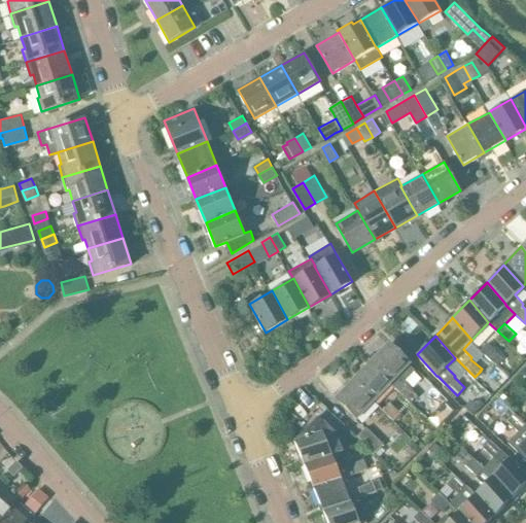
[(487,341),(480,348),(492,359),(498,352),(487,341)]
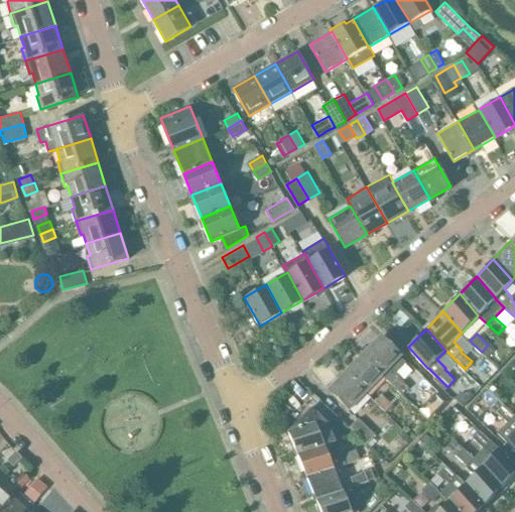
[(403,393),(410,386),(399,375),(400,374),(397,371),(406,362),(401,357),(381,335),(364,353),(381,370),(380,370),(384,374),(384,375),(392,383),(403,393)]
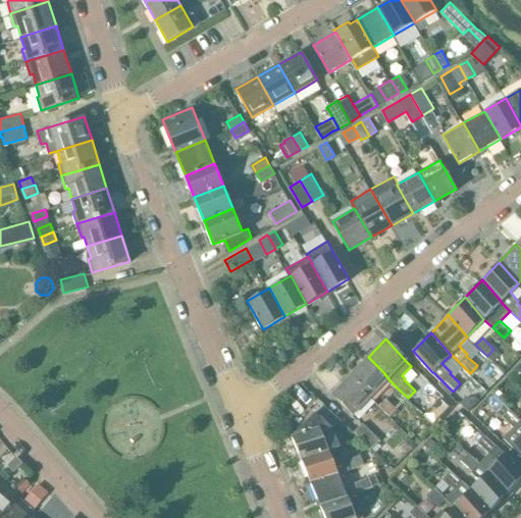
[(402,340),(399,343),(405,349),(408,346),(402,340)]
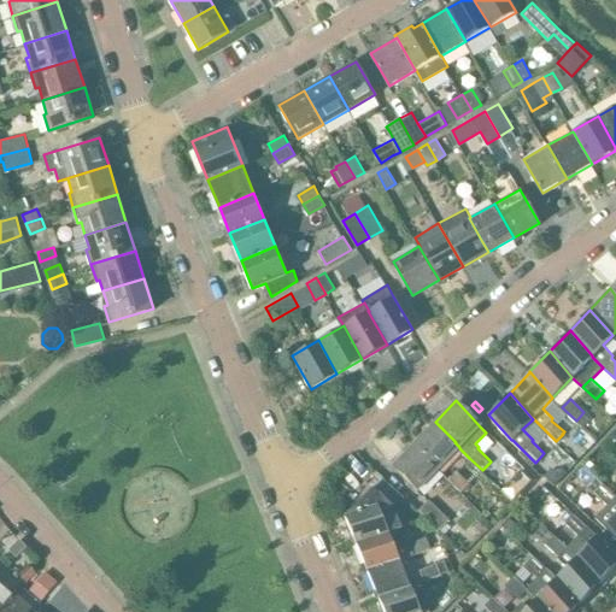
[(584,413),(576,421),(582,425),(590,418),(584,413)]
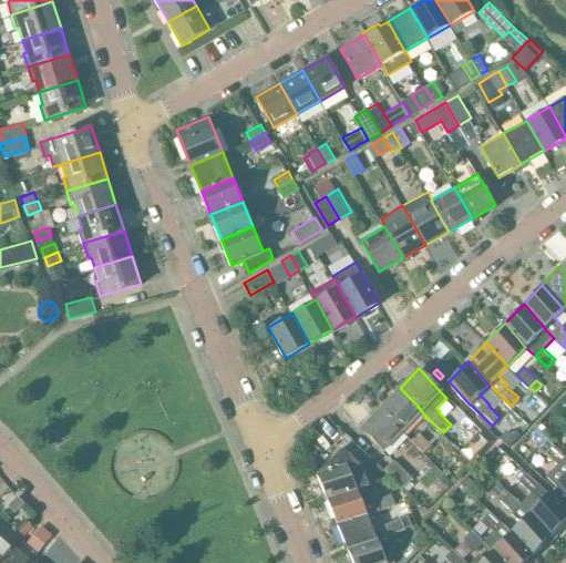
[(381,407),(404,431),(422,412),(422,411),(418,407),(419,407),(400,388),(381,407)]
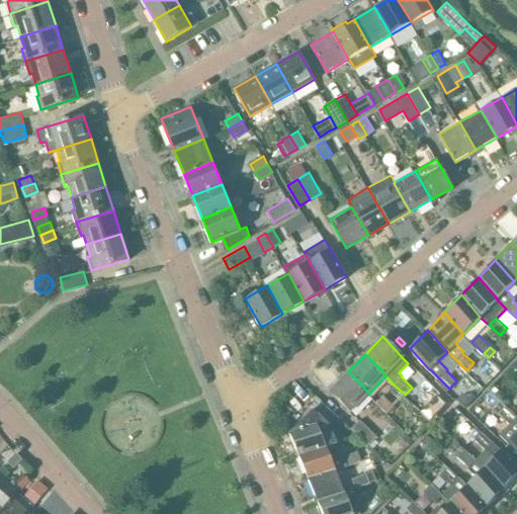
[(516,364),(514,362),(506,371),(512,376),(516,371),(516,364)]
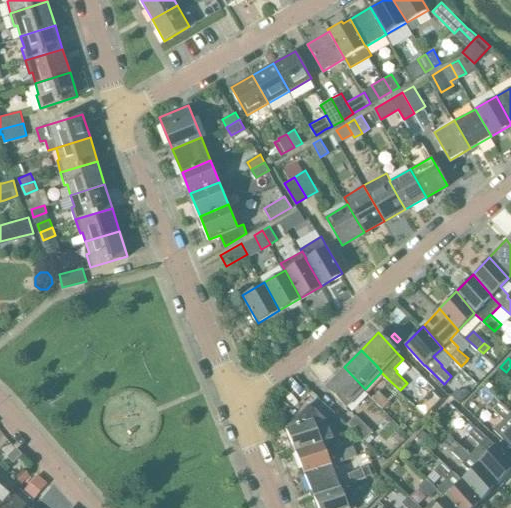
[(344,367),(327,385),(348,406),(353,401),(365,389),(344,367)]
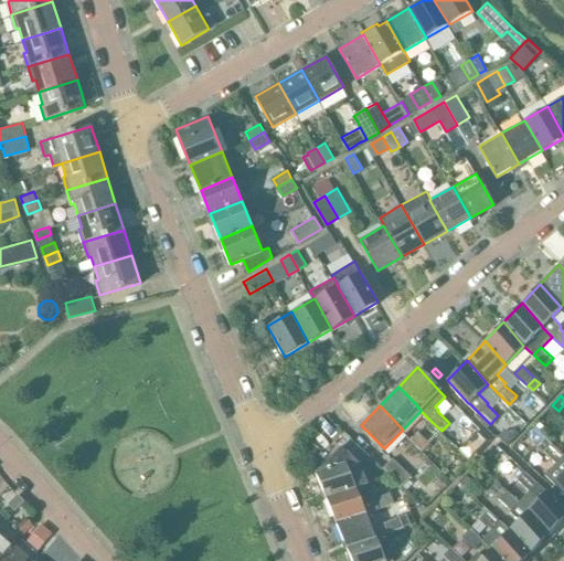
[(515,427),(504,429),(499,434),(509,443),(521,432),(515,427)]
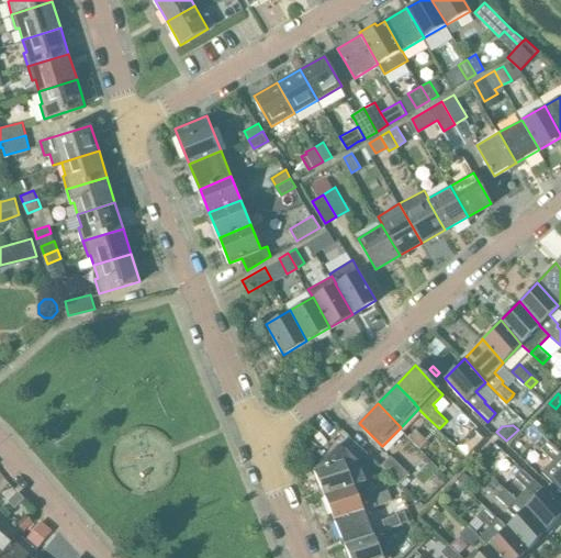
[(416,427),(408,436),(421,447),(428,439),(416,427)]
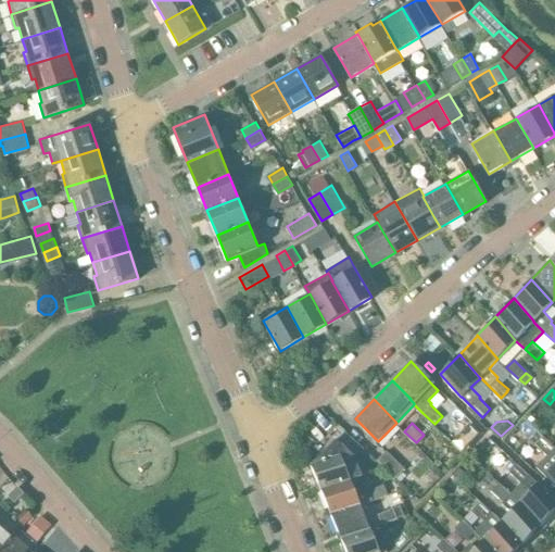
[(365,448),(345,429),(337,438),(355,456),(365,448)]
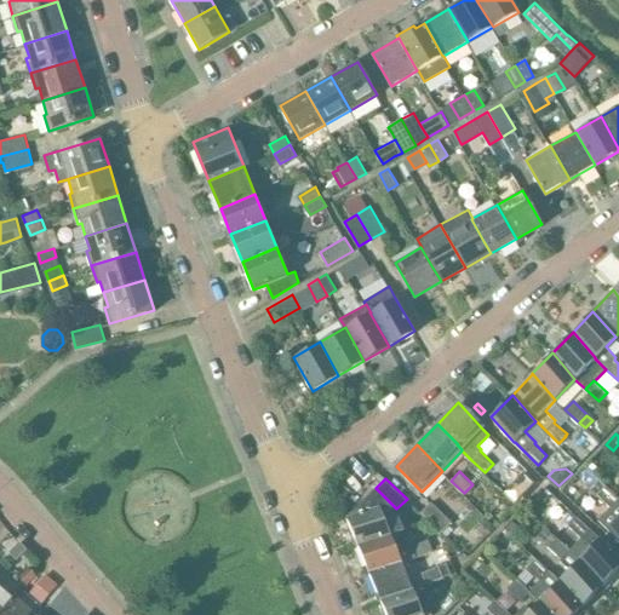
[(606,486),(597,494),(611,506),(618,499),(618,496),(606,486)]
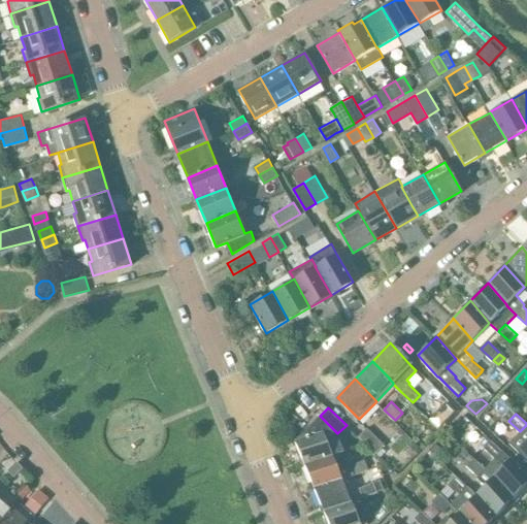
[(299,439),(295,440),(302,458),(299,459),(301,465),(305,464),(305,465),(333,456),(333,455),(344,451),(337,433),(320,416),(299,437),(299,439)]
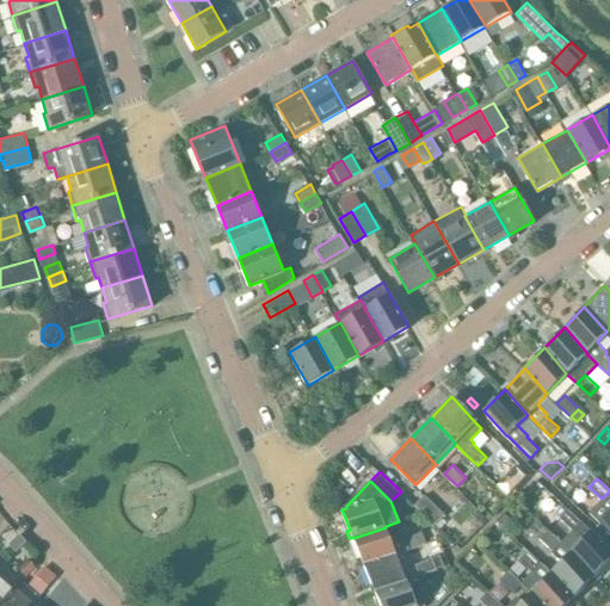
[(425,493),(414,504),(436,524),(445,513),(425,493)]
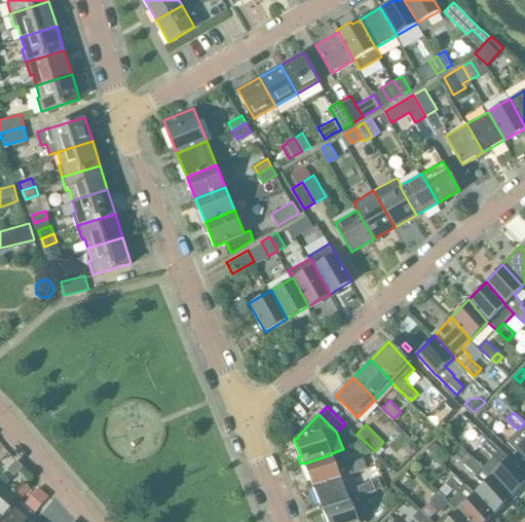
[(490,438),(482,445),(493,455),(483,465),(492,474),(492,475),(512,495),(524,483),(524,472),(510,455),(500,447),(500,448),(490,438)]
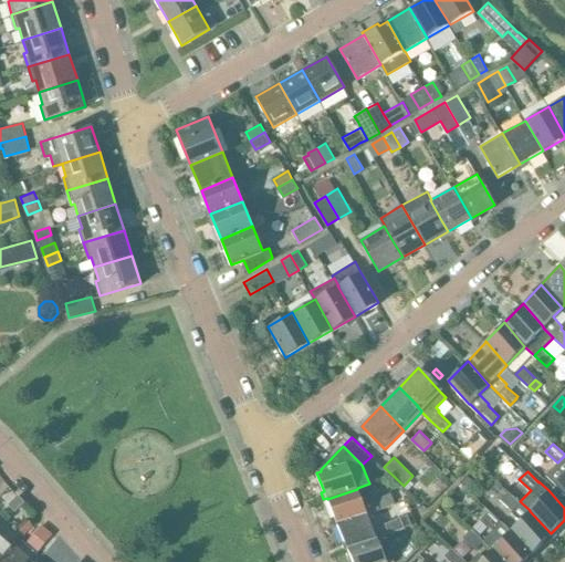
[(564,474),(555,484),(564,493),(564,474)]
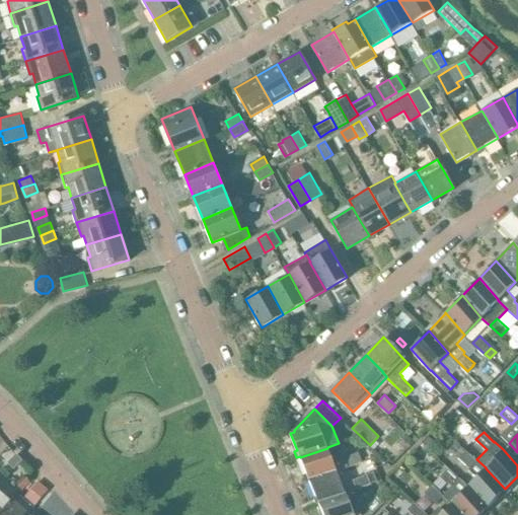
[(309,480),(338,470),(337,470),(362,460),(358,450),(345,456),(344,454),(333,458),(327,448),(300,457),(307,473),(303,474),(306,481),(309,480)]
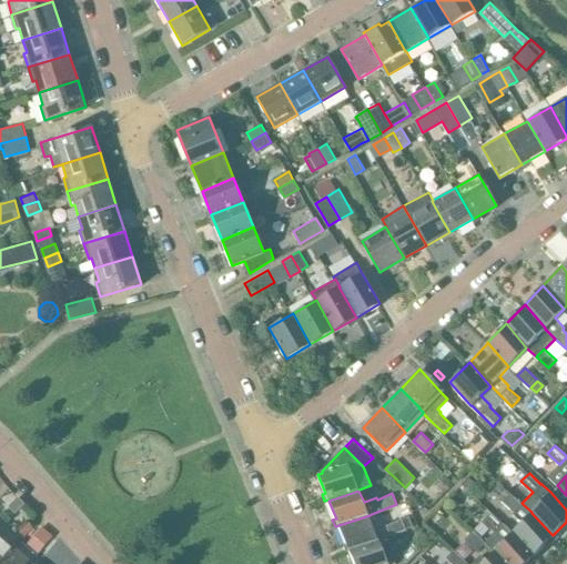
[(504,499),(503,500),(514,511),(513,513),(523,522),(514,532),(513,532),(534,554),(553,535),(532,513),(532,512),(522,503),(519,502),(509,492),(504,499)]
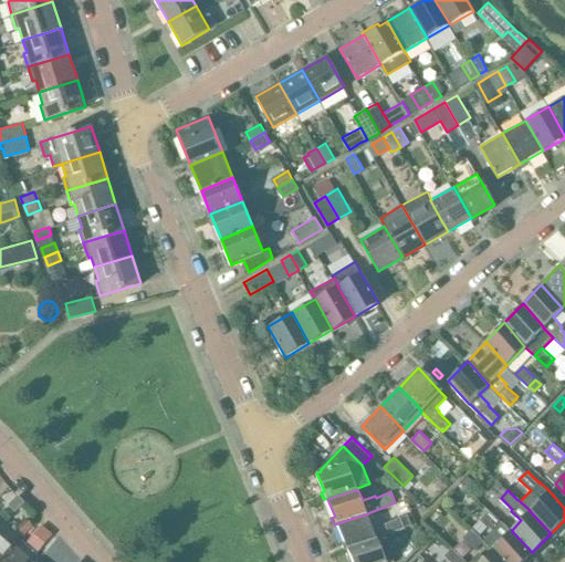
[(8,503),(14,510),(24,500),(18,493),(8,503)]
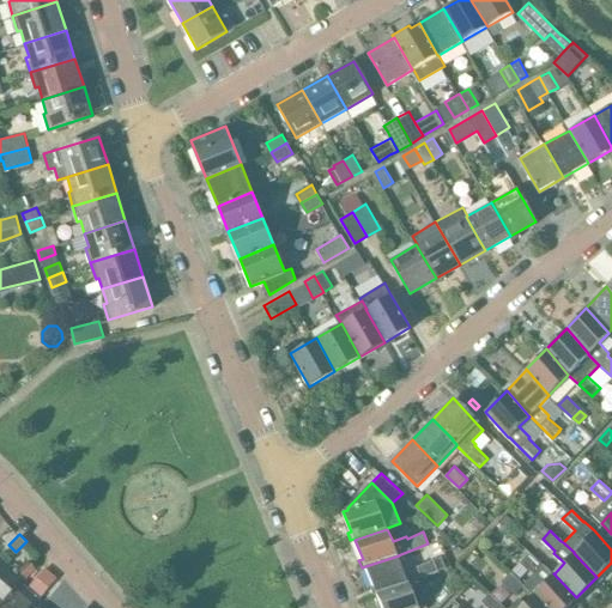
[(533,594),(546,607),(567,607),(576,597),(553,573),(555,573),(531,551),(522,560),(535,572),(533,573),(544,584),(533,594)]
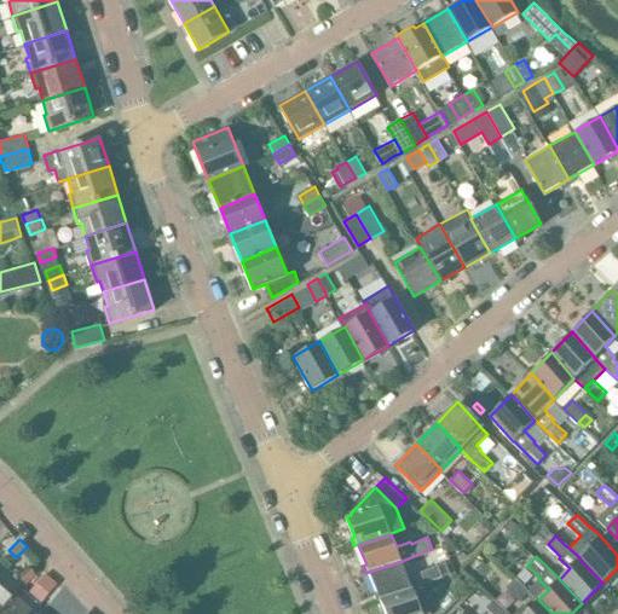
[(403,561),(369,572),(380,598),(414,588),(413,588),(403,561)]
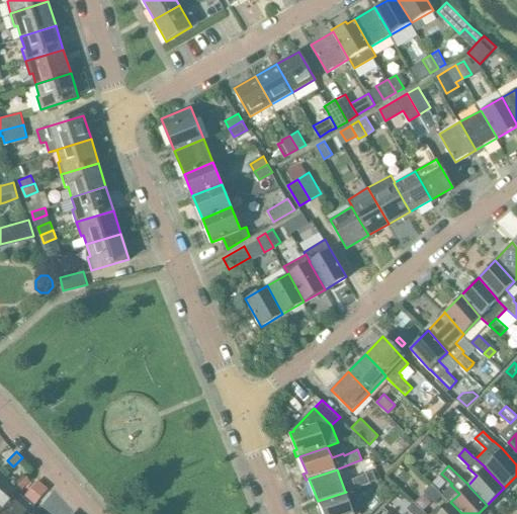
[(373,469),(366,472),(352,478),(356,488),(370,482),(370,481),(376,479),(373,469)]
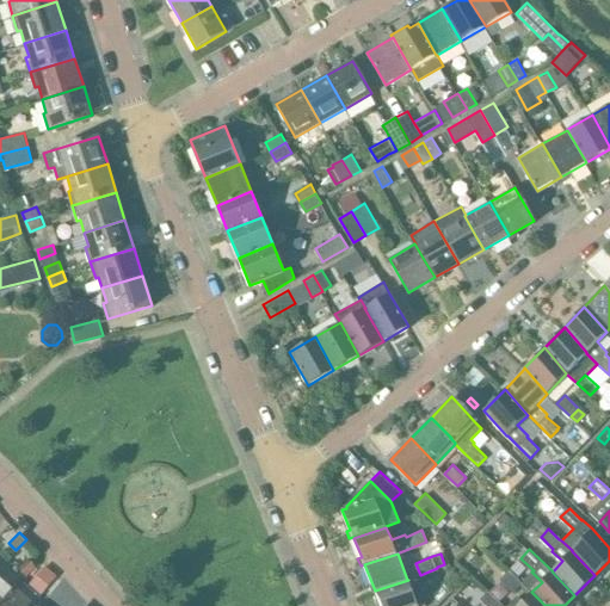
[(28,558),(18,568),(26,575),(35,566),(28,558)]
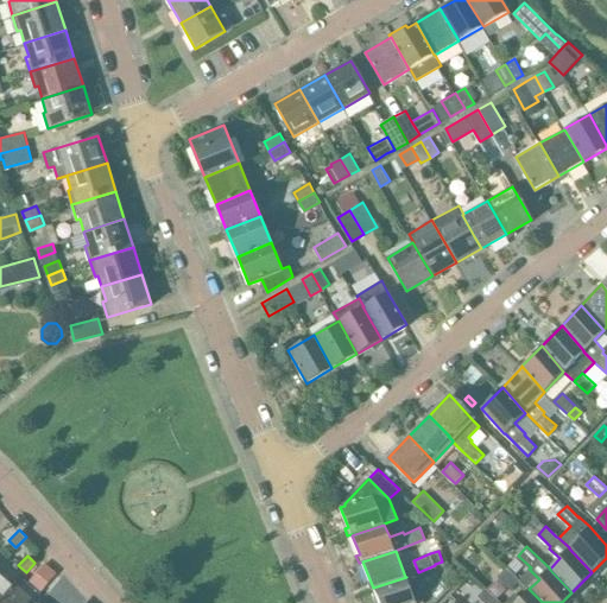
[(45,562),(29,581),(39,590),(56,571),(45,562)]
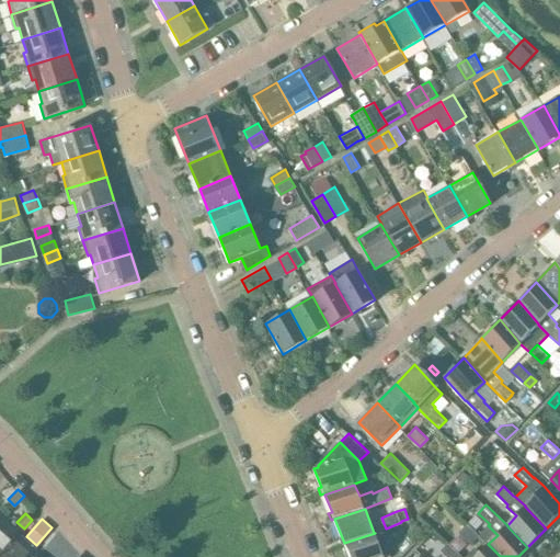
[(467,523),(459,532),(471,544),(479,535),(467,523)]
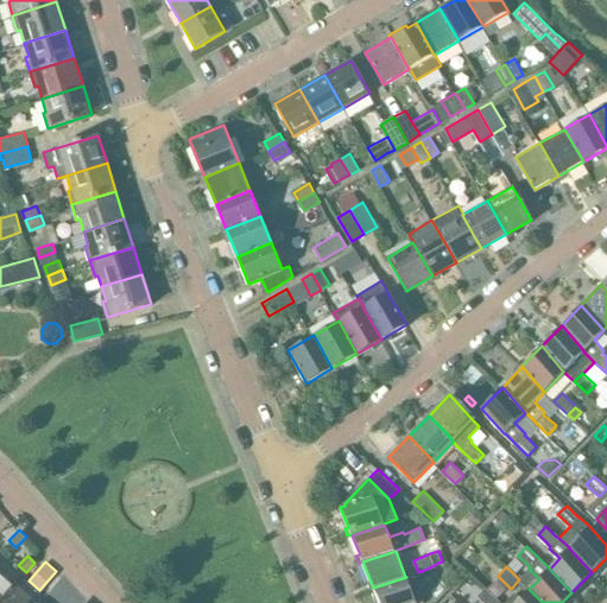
[(0,598),(14,582),(0,569),(0,598)]
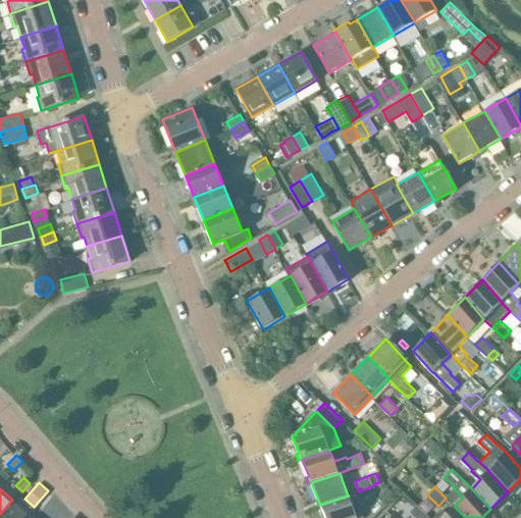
[(349,496),(320,505),(325,517),(358,517),(362,517),(359,506),(360,502),(357,493),(348,496),(349,496)]
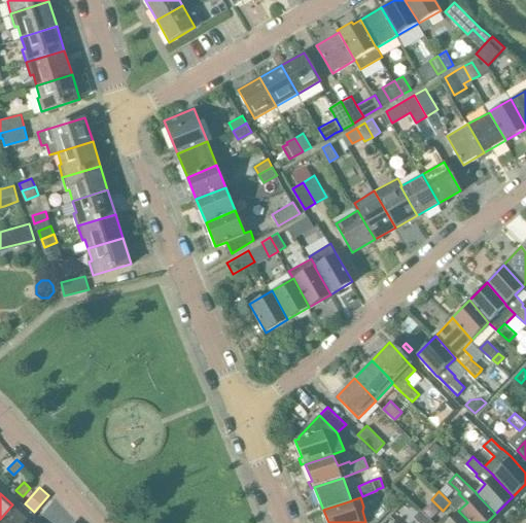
[(12,504),(0,519),(0,522),(23,522),(28,518),(12,504)]
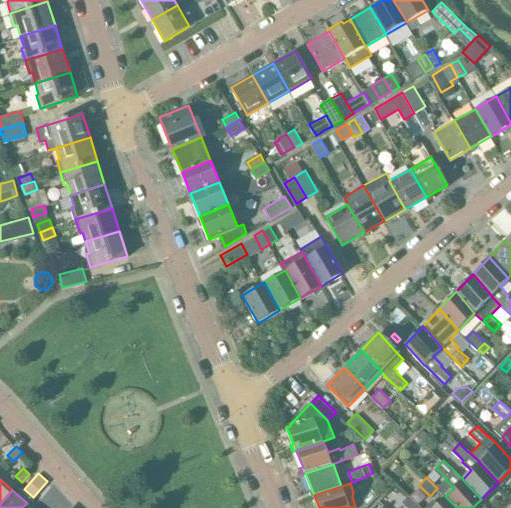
[(410,495),(402,502),(408,507),(418,507),(421,505),(410,495)]
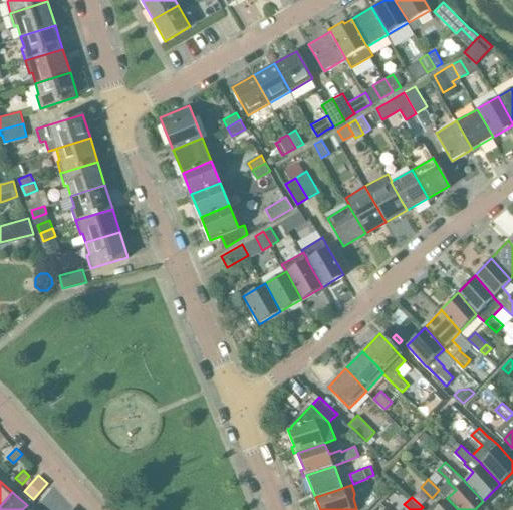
[(426,509),(458,509),(447,498),(441,506),(435,500),(426,509)]
